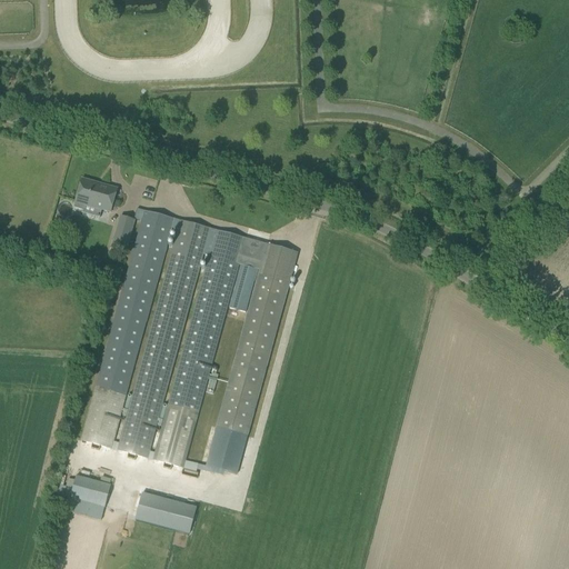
[(76,208),(81,210),(82,209),(83,206),(110,213),(117,189),(99,185),(98,186),(95,185),(95,183),(81,179),(75,202),(76,203),(75,207),(76,208)]
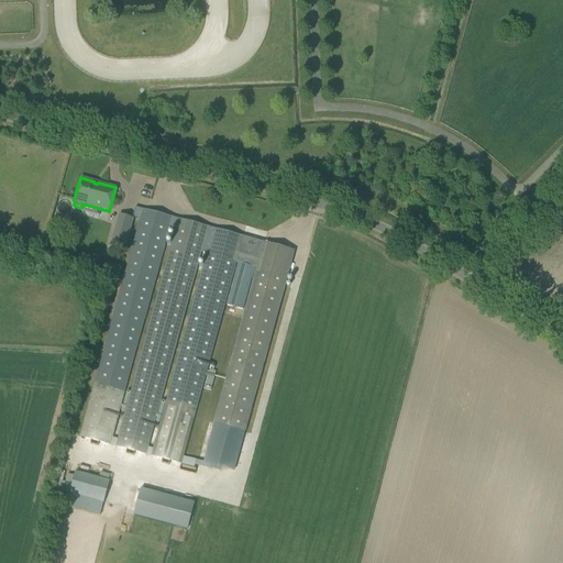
[(94,388),(80,438),(109,445),(122,396),(168,228),(169,225),(172,217),(143,209),(135,207),(132,217),(141,219),(140,220),(94,388)]
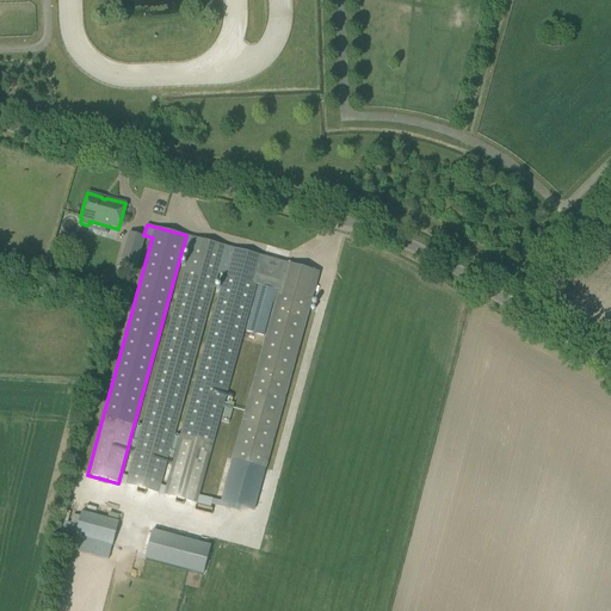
[(129,234),(121,260),(137,265),(144,238),(129,234)]
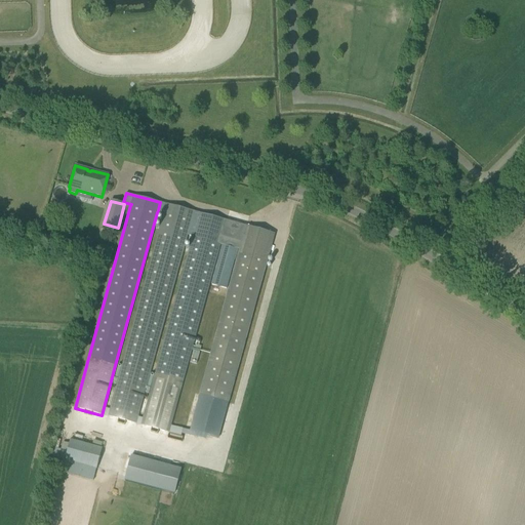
[(163,211),(108,416),(136,425),(188,236),(193,237),(200,213),(160,202),(158,210),(163,211)]
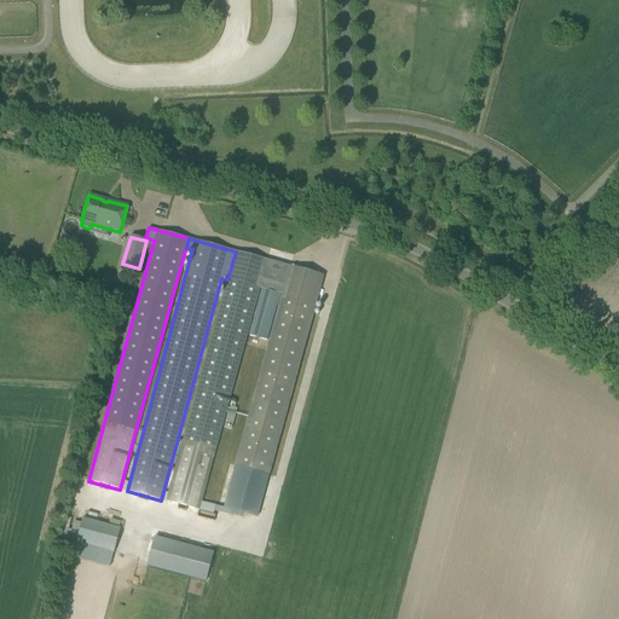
[(227,279),(167,502),(198,510),(212,460),(259,289),(261,289),(249,336),(267,341),(279,295),(281,295),(235,466),(267,475),(323,276),(290,266),(287,277),(264,271),(267,260),(236,252),(227,279)]
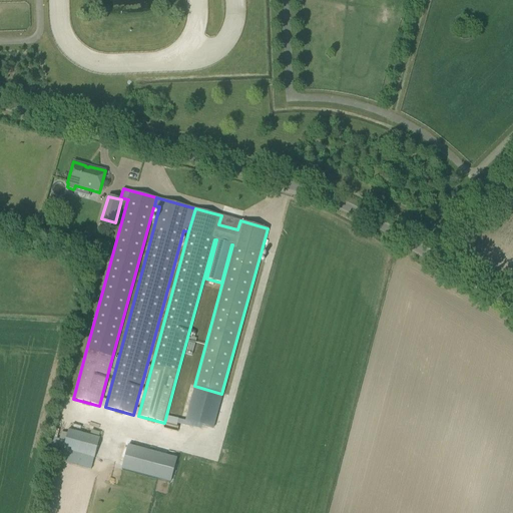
[(102,220),(100,227),(109,229),(111,222),(102,220)]
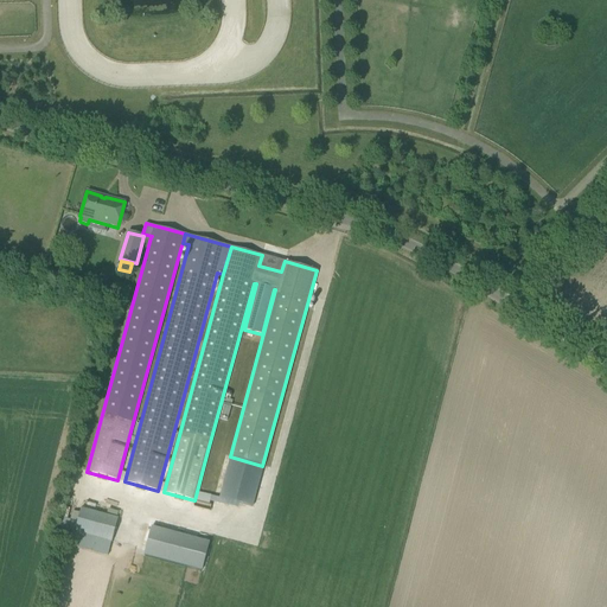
[(112,542),(117,518),(81,509),(75,532),(112,542)]
